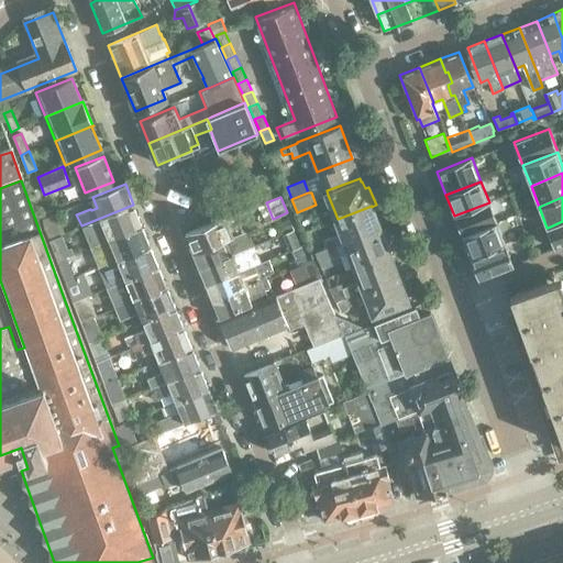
[(489,202),(454,216),(462,236),(497,223),(489,202)]
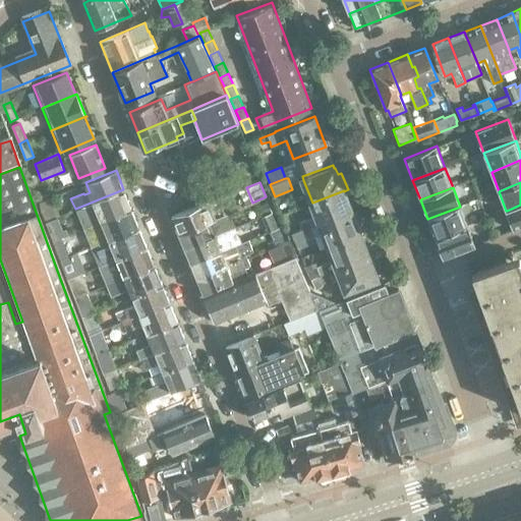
[(82,228),(131,208),(123,189),(75,209),(82,228)]
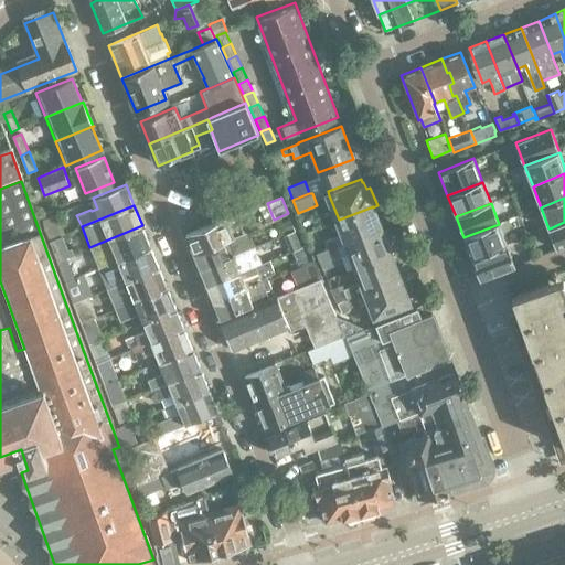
[(382,231),(373,208),(373,206),(339,220),(344,234),(308,247),(311,256),(328,249),(329,252),(382,231)]
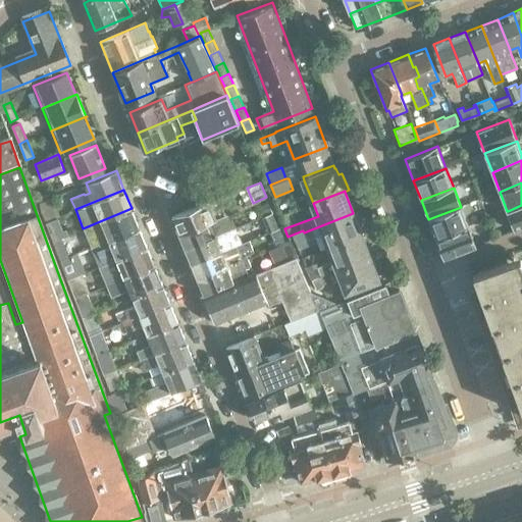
[(45,221),(57,217),(59,216),(52,197),(38,202),(45,221)]
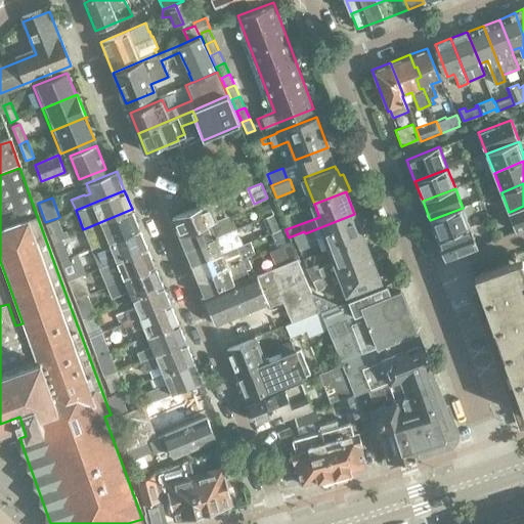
[(218,201),(174,218),(180,233),(230,214),(227,205),(223,207),(220,201),(218,202),(218,201)]
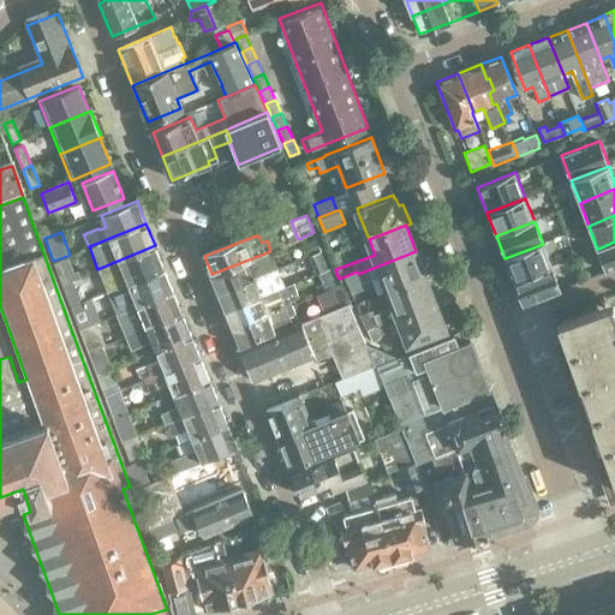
[(309,256),(321,250),(315,238),(304,244),(309,256)]
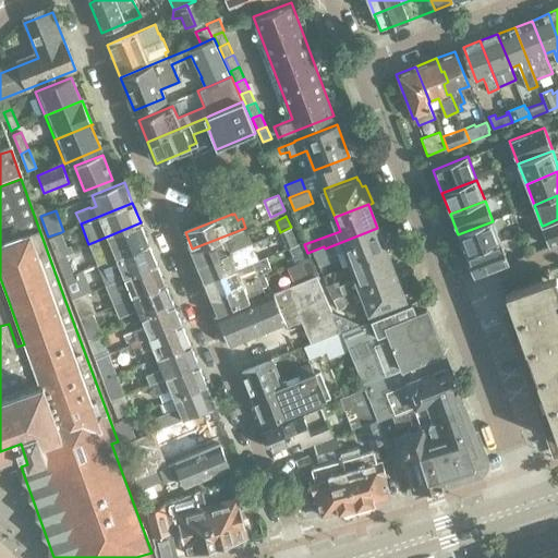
[(557,219),(543,226),(550,246),(557,243),(557,219)]
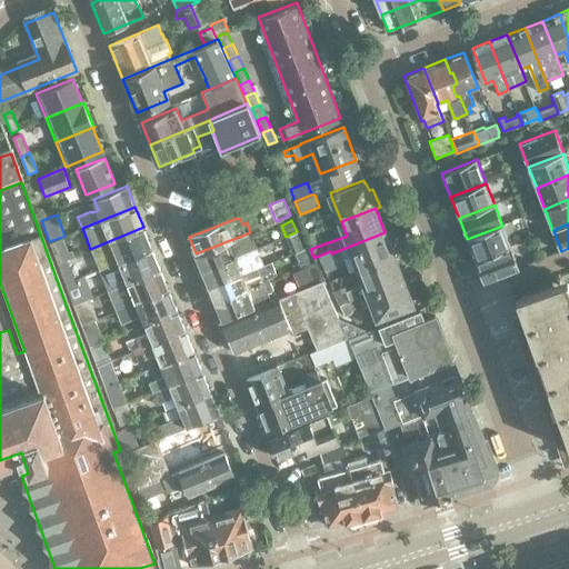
[(467,239),(475,261),(511,248),(502,226),(467,239)]
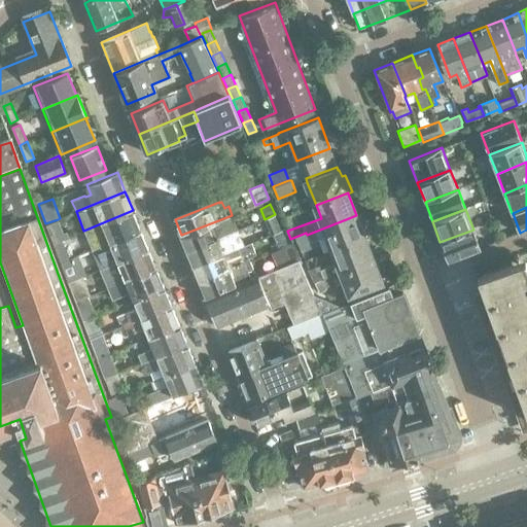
[(92,250),(141,230),(133,210),(83,231),(92,250)]
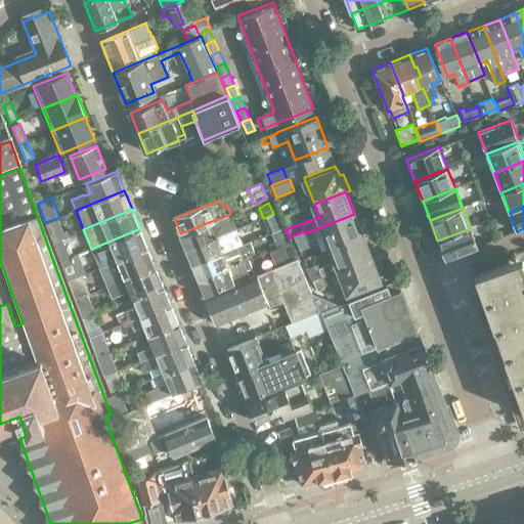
[(279,229),(273,213),(263,218),(269,233),(270,232),(279,229)]
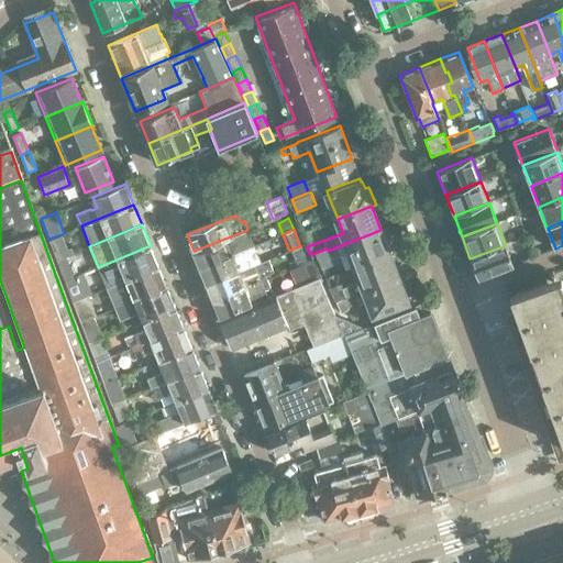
[(381,230),(328,251),(331,258),(350,251),(355,265),(389,252),(381,230)]
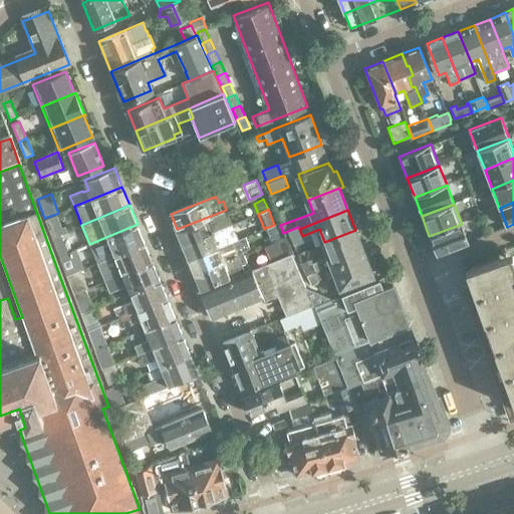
[(184,245),(233,225),(232,224),(227,211),(195,224),(177,231),(184,245)]
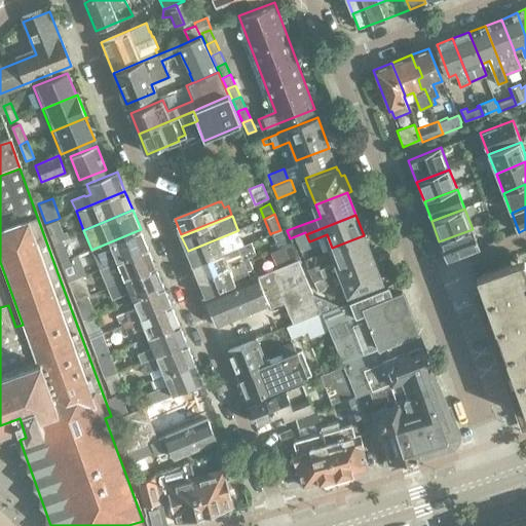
[(58,219),(45,223),(52,241),(69,234),(67,228),(63,230),(58,219)]
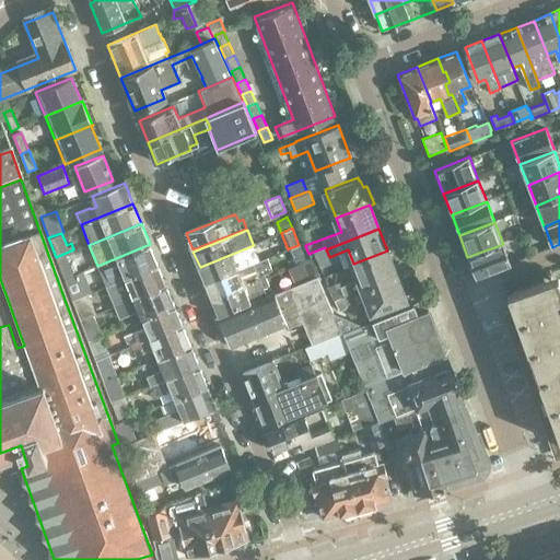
[(106,286),(158,265),(150,244),(97,266),(106,286)]
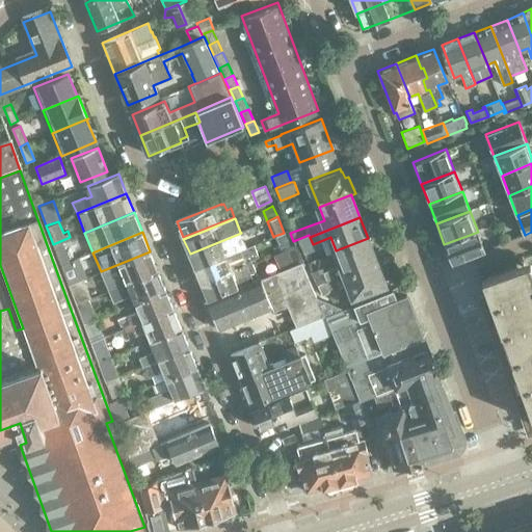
[(478,232),(444,244),(451,264),(484,249),(478,232)]
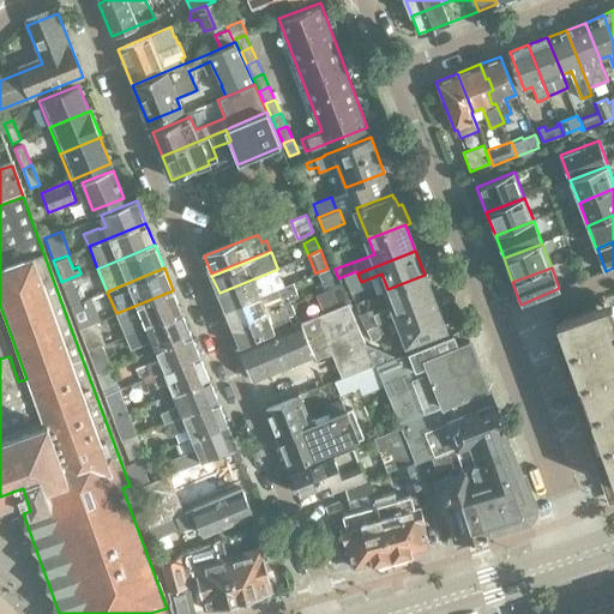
[(227,311),(284,288),(283,286),(286,284),(278,269),(220,293),(226,309),(227,311)]
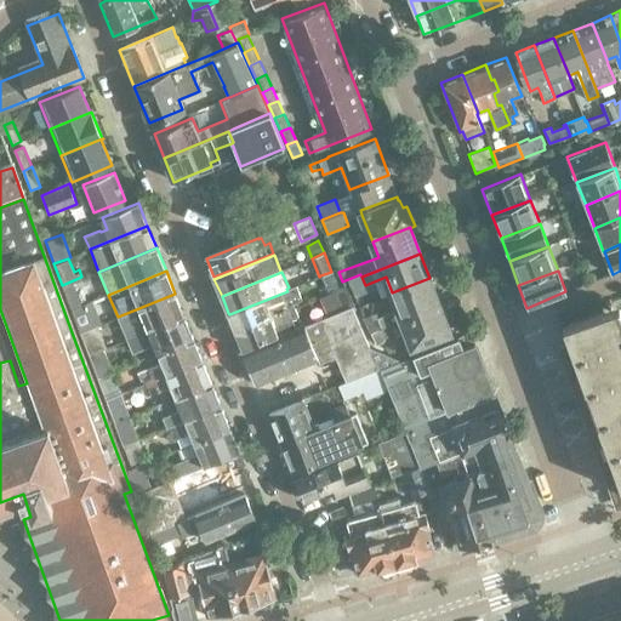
[(331,272),(320,275),(328,292),(331,291),(339,288),(331,272)]
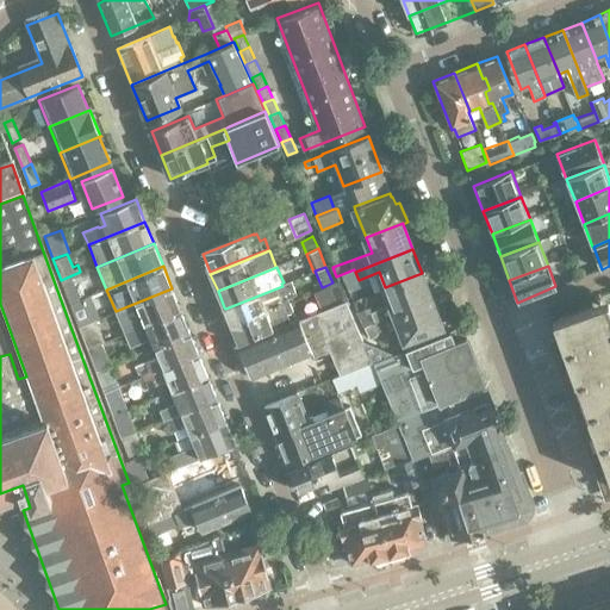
[(69,304),(91,297),(93,296),(85,273),(61,281),(69,304)]
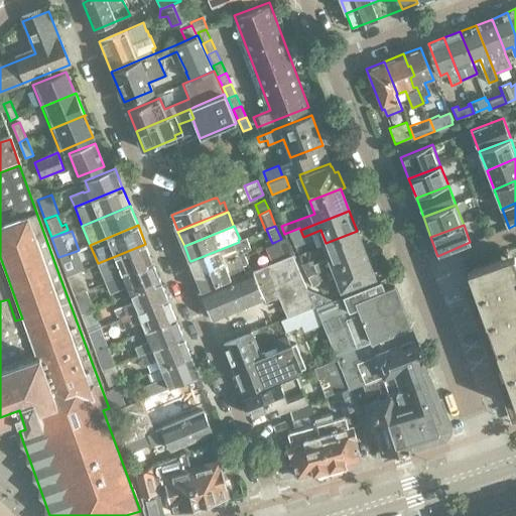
[(331,257),(321,260),(314,264),(312,259),(302,263),(307,276),(317,272),(333,267),(334,266),(366,254),(357,231),(326,243),(331,257)]
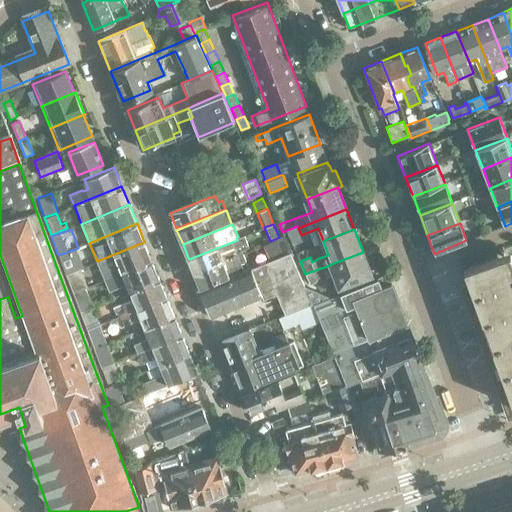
[(273,240),(279,256),(292,251),(284,235),(279,237),(273,240)]
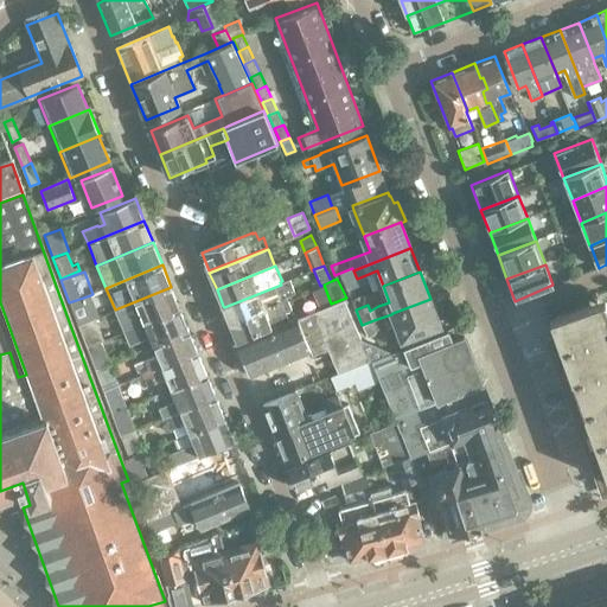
[(281,285),(224,307),(224,310),(231,325),(288,301),(287,299),(295,295),(289,281),(281,285)]
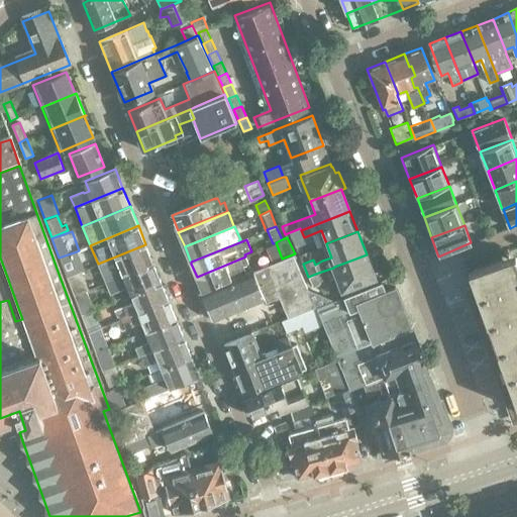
[(105,283),(153,263),(145,244),(98,264),(105,283)]
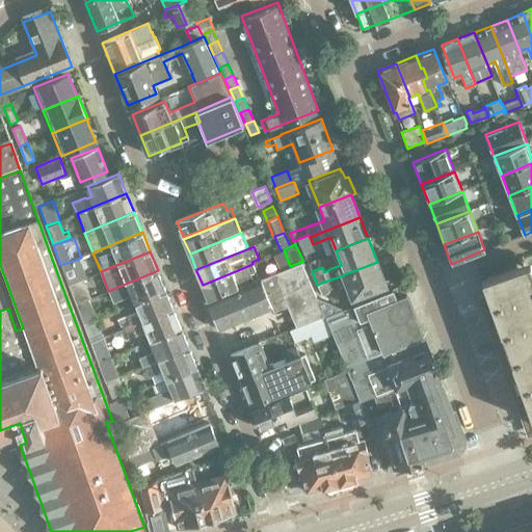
[(68,285),(83,278),(86,277),(79,259),(60,265),(68,285)]
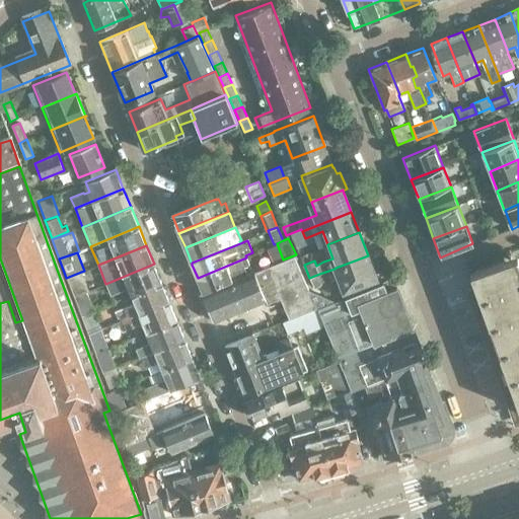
[(368,255),(336,268),(345,290),(376,279),(368,255)]
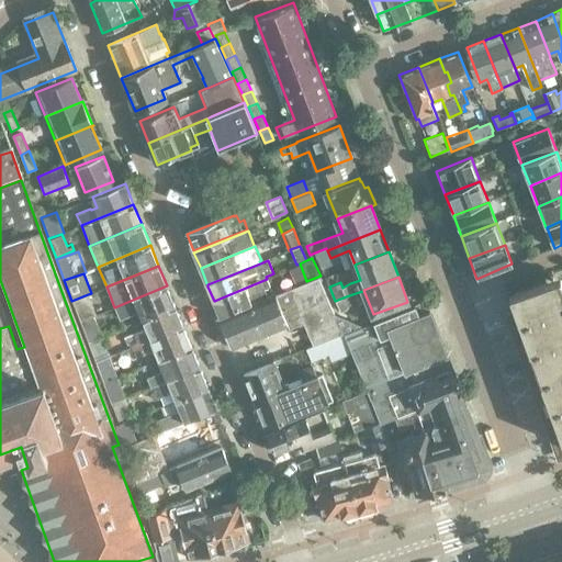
[(267,279),(214,301),(220,316),(251,303),(267,296),(265,292),(271,290),(267,279)]
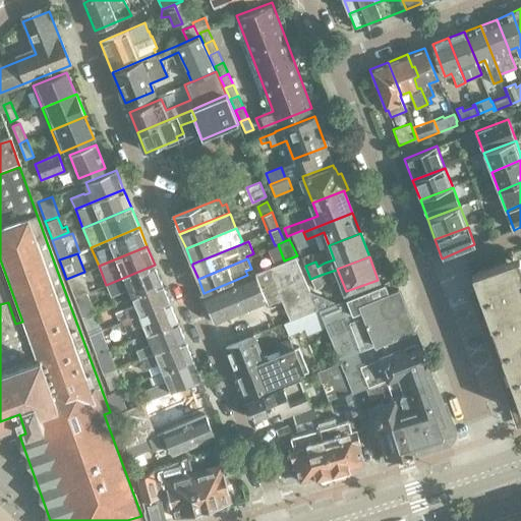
[(319,308),(312,293),(309,292),(296,258),(205,296),(216,323),(267,302),(268,304),(281,299),(289,321),(319,308)]
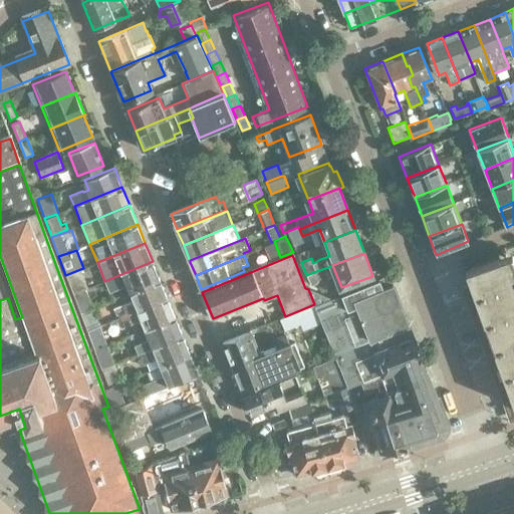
[(153,261),(104,281),(109,291),(122,285),(122,284),(126,282),(131,292),(161,280),(153,261)]
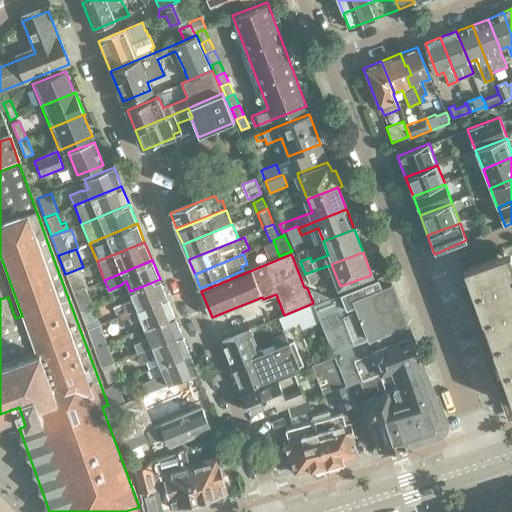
[(73,293),(85,288),(87,287),(80,268),(65,274),(73,293)]
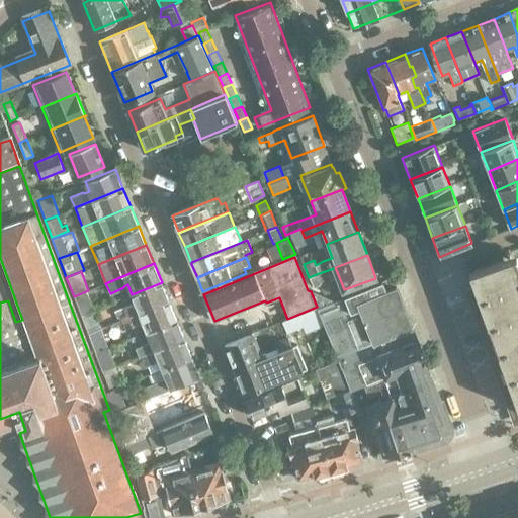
[(320,285),(322,282),(319,273),(309,277),(314,287),(320,285)]
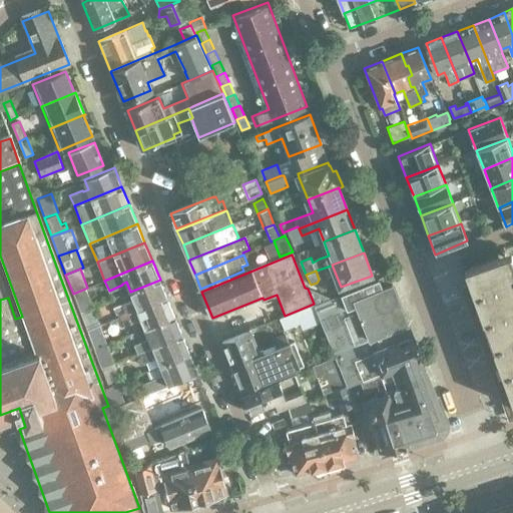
[(512,281),(501,286),(497,273),(456,287),(501,413),(512,408),(512,281)]
